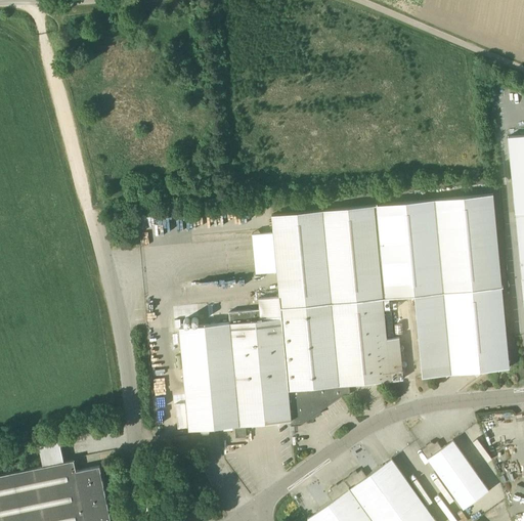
[(523,137),(505,140),(516,216),(523,214),(523,137)]
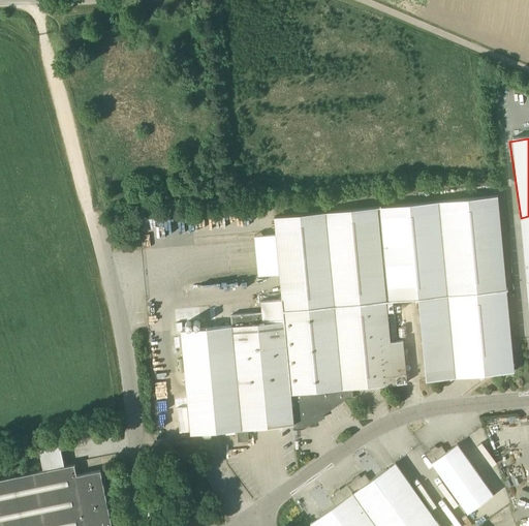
[(506,291),(496,197),(273,218),(281,301),(260,303),(261,314),(230,317),(231,328),(181,333),(191,437),(298,427),(293,432),(293,433),(303,432),(304,431),(305,431),(345,402),(346,401),(348,401),(354,401),(354,400),(353,400),(352,391),(407,385),(403,343),(391,344),(386,304),(418,301),(426,382),(456,380),(502,375),(515,374),(506,292),(507,292),(507,291),(506,291)]
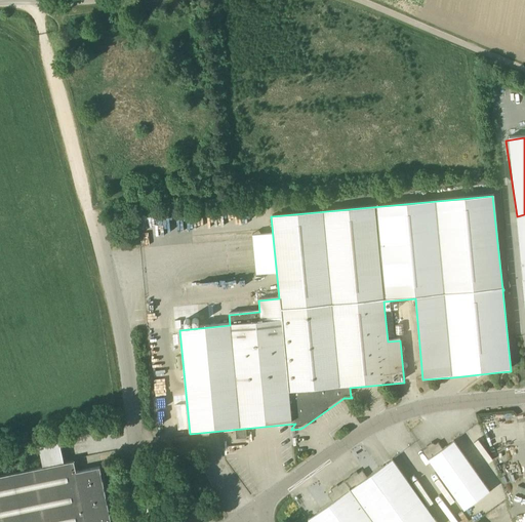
[(199,284),(200,292),(216,291),(215,283),(199,284)]
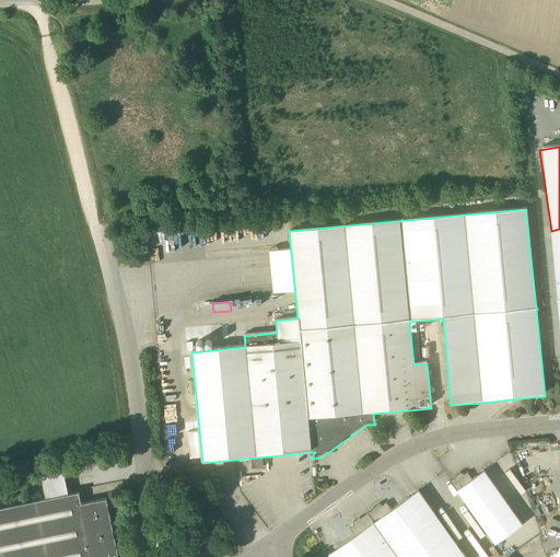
[(207,327),(203,311),(189,314),(193,331),(207,327)]
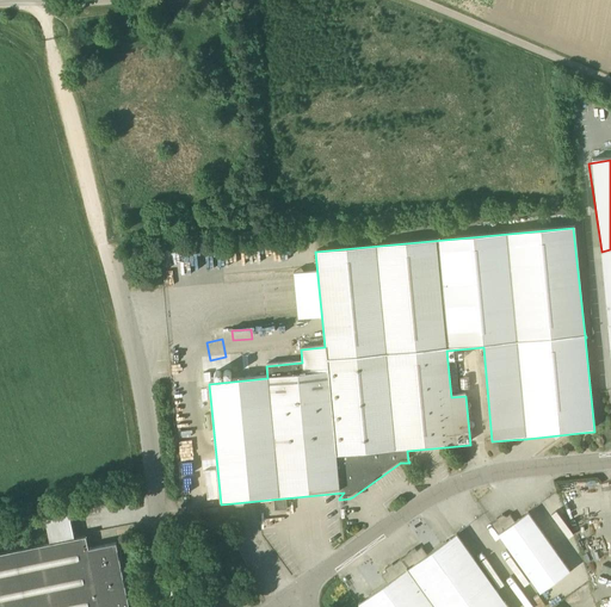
[(156,398),(149,400),(155,443),(161,441),(156,398)]
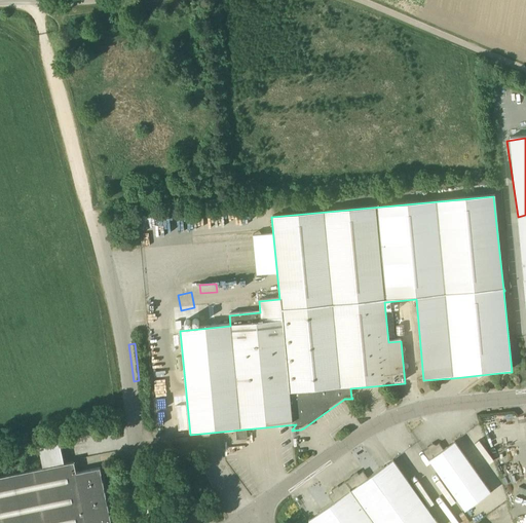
[(236,442),(248,441),(247,432),(235,433),(236,442)]
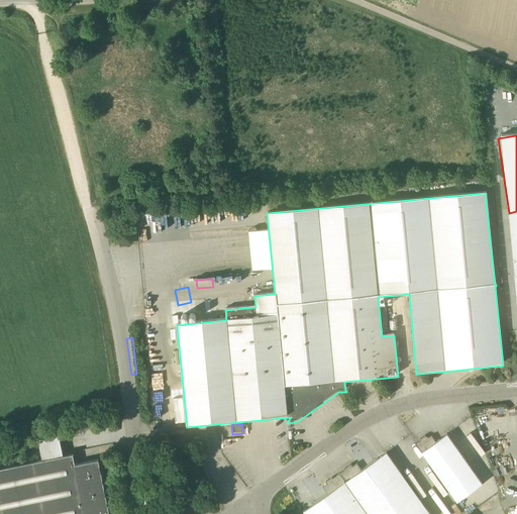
[(220,453),(217,431),(212,432),(214,451),(215,451),(216,459),(221,458),(220,453)]
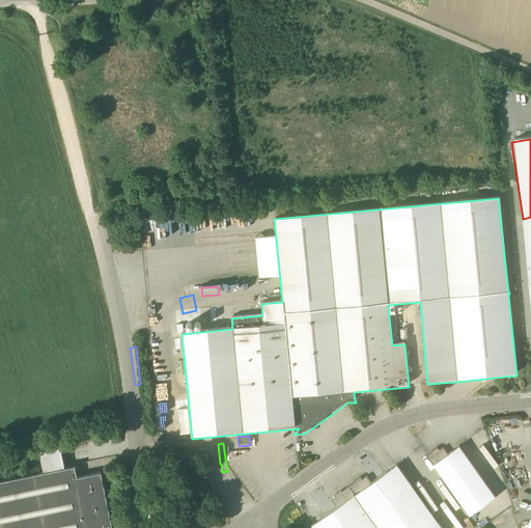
[(465,456),(458,448),(448,456),(443,450),(441,452),(437,450),(436,451),(431,454),(432,455),(427,459),(434,467),(470,518),(496,499),(490,491),(465,456)]
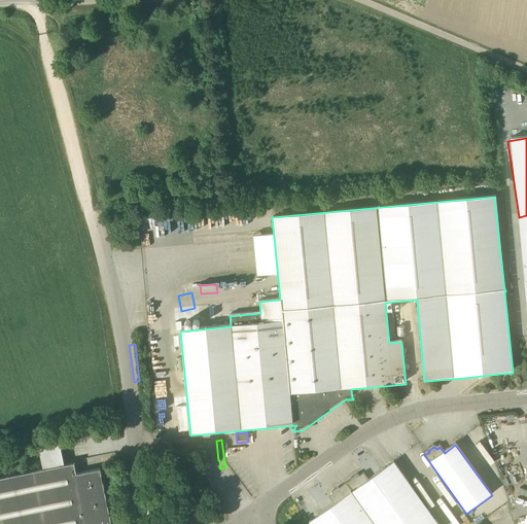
[(436,523),(393,463),(369,482),(364,475),(359,478),(358,476),(351,480),(352,481),(346,486),(373,523),(436,523)]
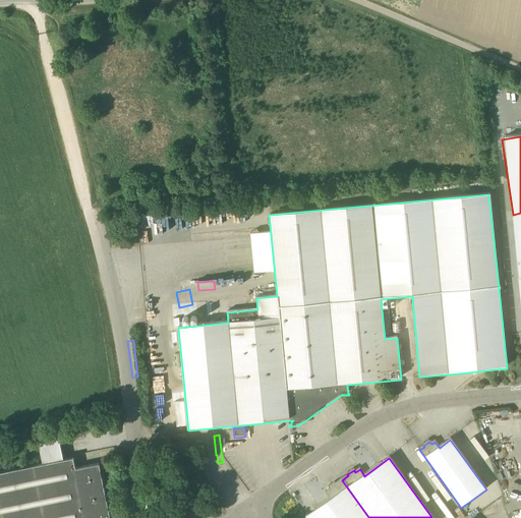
[(74,470),(72,459),(0,473),(0,517),(109,517),(99,466),(74,470)]
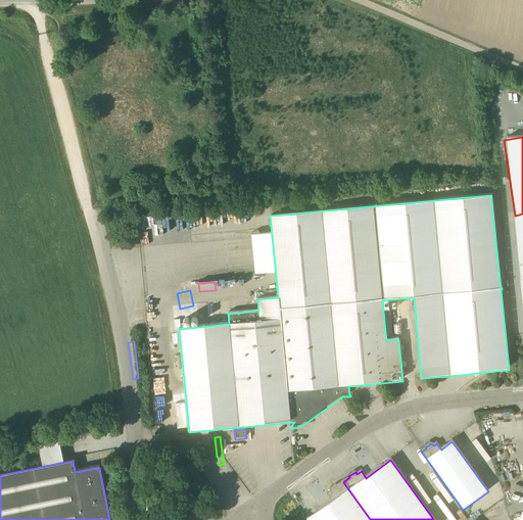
[(244,501),(250,497),(234,473),(228,477),(244,501)]
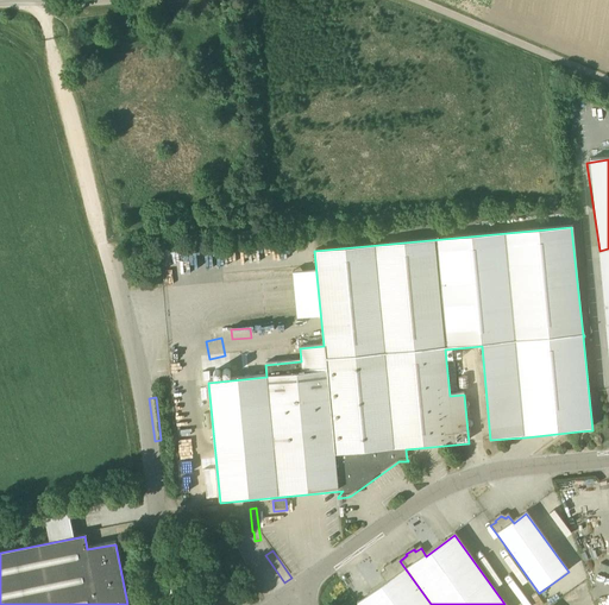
[(431,604),(400,561),(393,566),(391,565),(384,571),(385,573),(381,577),(387,584),(358,604),(431,604)]
